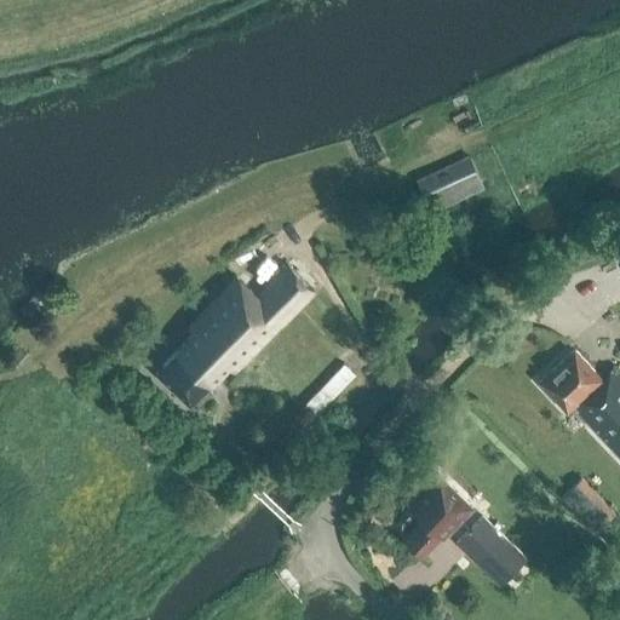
[(430,210),(482,185),(469,156),(417,181),(430,210)]
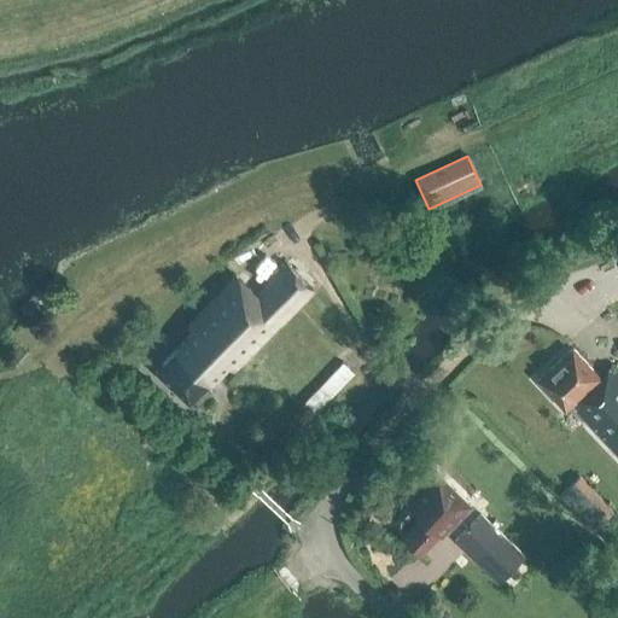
[(280,320),(310,287),(285,262),(255,295),(234,275),(187,325),(193,330),(155,369),(187,401),(226,362),(232,367),(279,319),(280,320)]
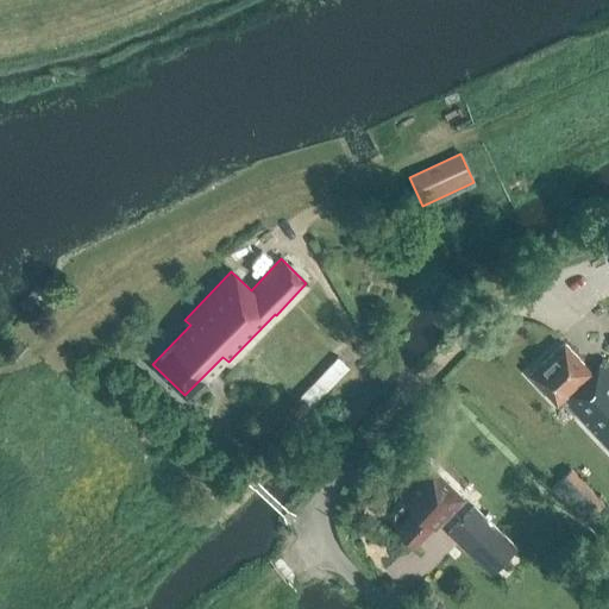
[(589,371),(563,343),(528,374),(556,403),(560,399),(608,449),(608,365),(602,359),(589,371)]
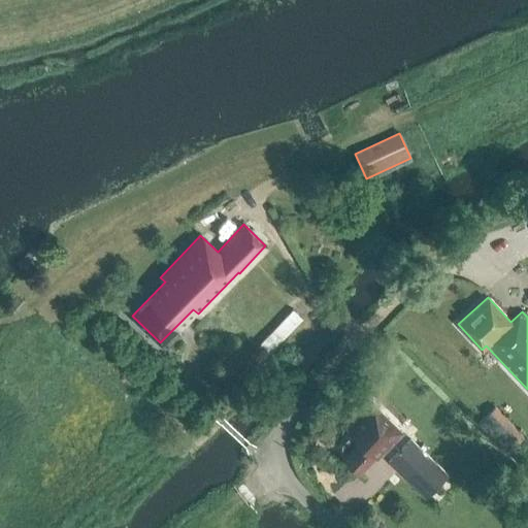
[(265,358),(302,319),(292,309),(255,348),(265,358)]
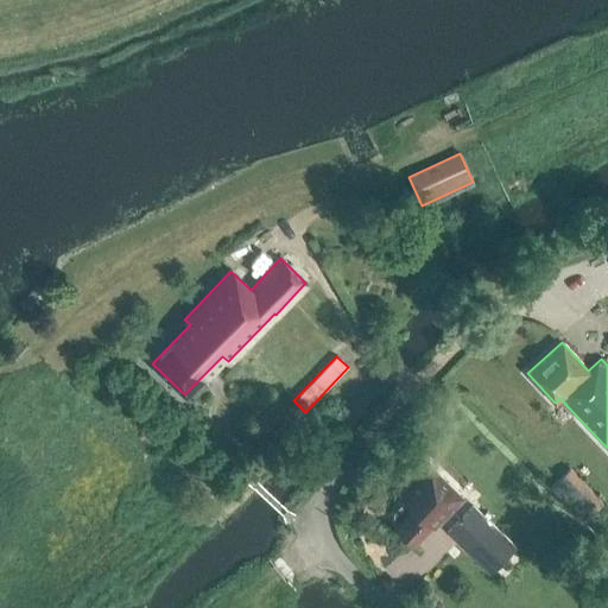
[(435,523),(461,495),(426,463),(398,493),(405,500),(390,517),(397,523),(394,525),(412,542),(432,520),(435,523)]
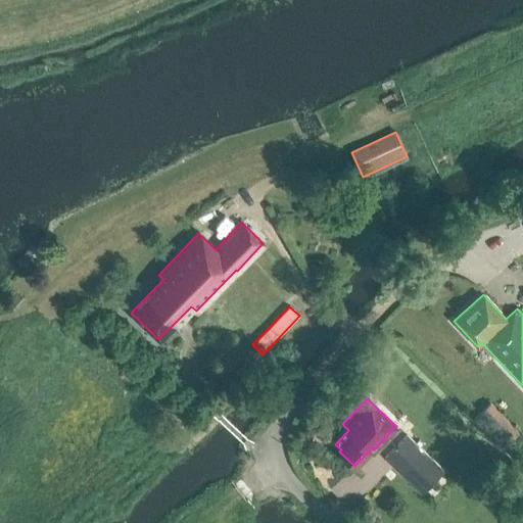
[(500,448),(517,432),(505,420),(489,402),(472,419),(500,448)]
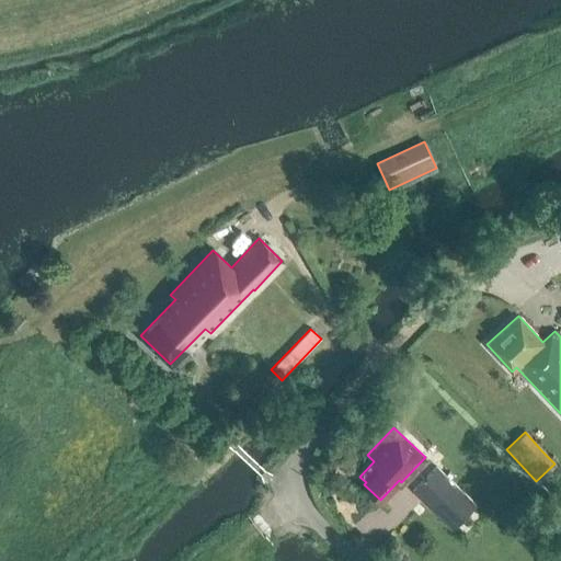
[(451,529),(474,504),(437,468),(414,493),(451,529)]
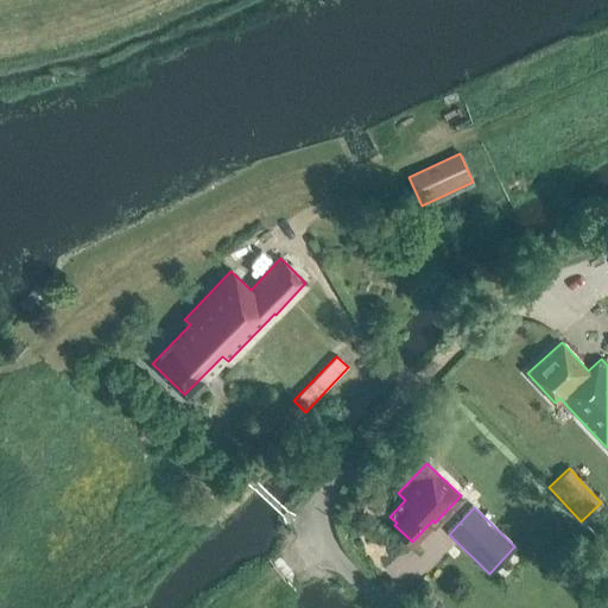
All buildings are outlined.
